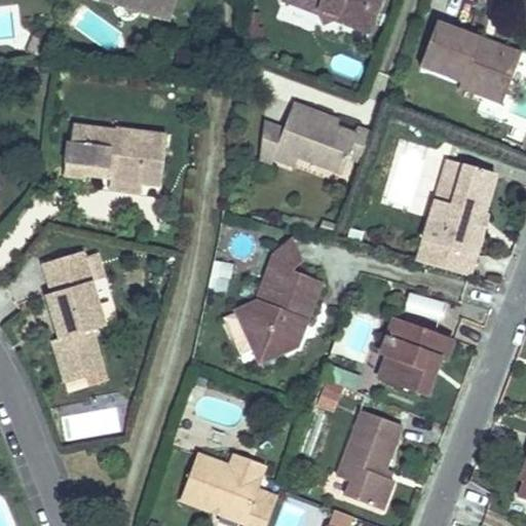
[(168,21),(175,0),(101,0),(114,4),(119,1),(138,6),(141,11),(168,21)]
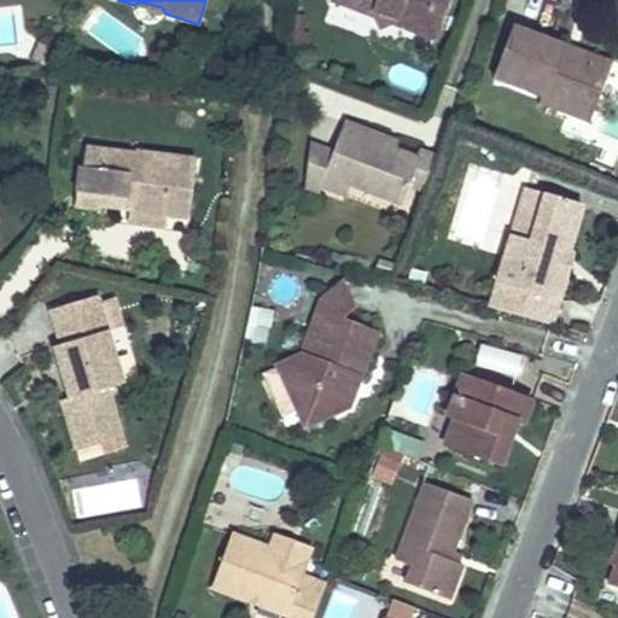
[(333,0),(334,0),(375,16),(378,10),(396,17),(395,23),(433,38),(447,0),(333,0)]
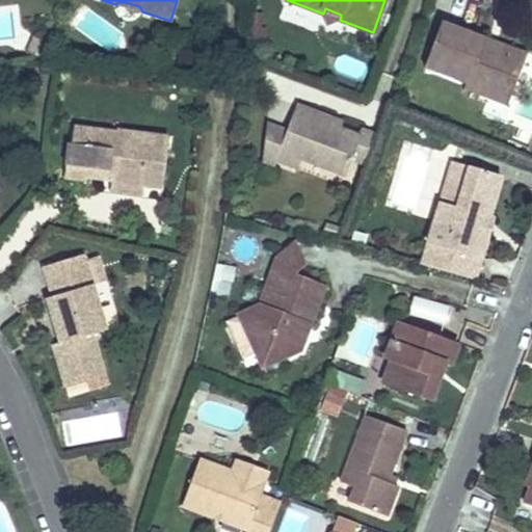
[(139,6),(121,1),(115,4),(120,5),(139,11),(142,11),(139,6)]
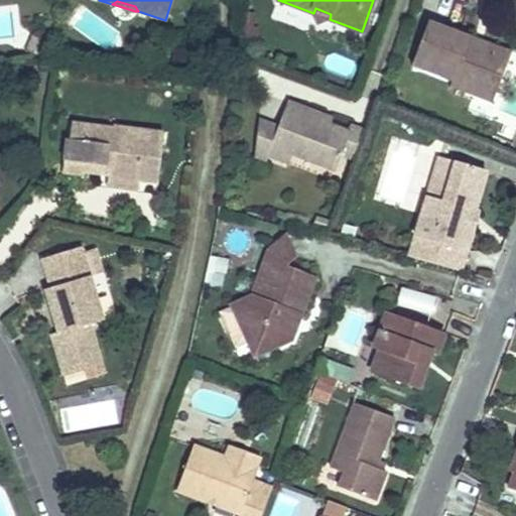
[(315,8),(313,13),(318,23),(330,19),(331,14),(315,8)]
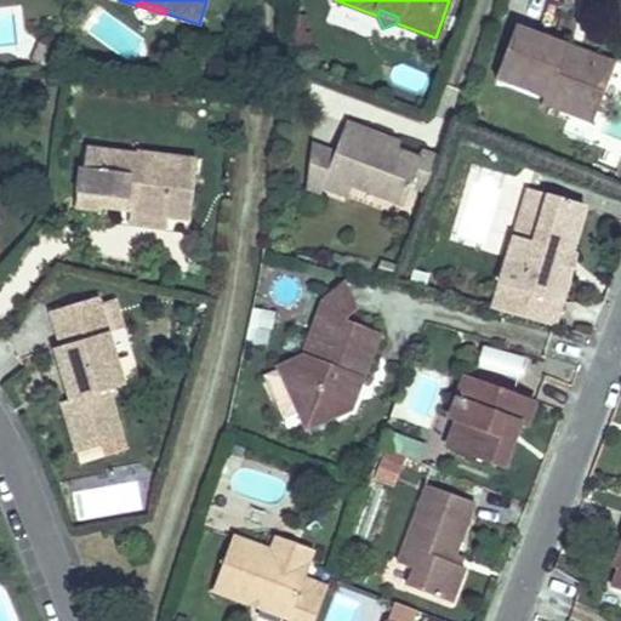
[(518,24),(497,79),(545,97),(542,104),(564,113),(568,101),(597,112),(613,69),(565,52),(568,43),(518,24)]
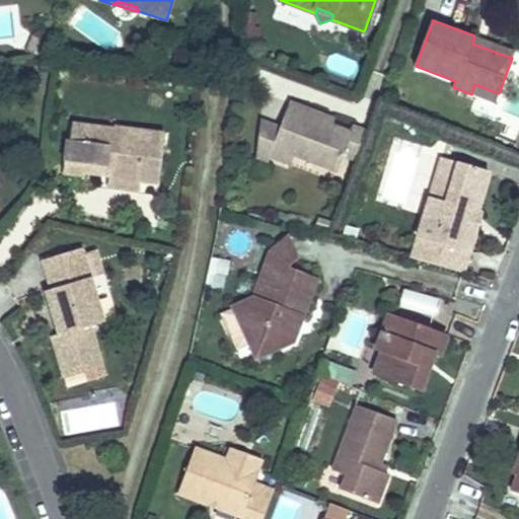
[(474,35),(472,44),(512,58),(515,52),(474,35)]
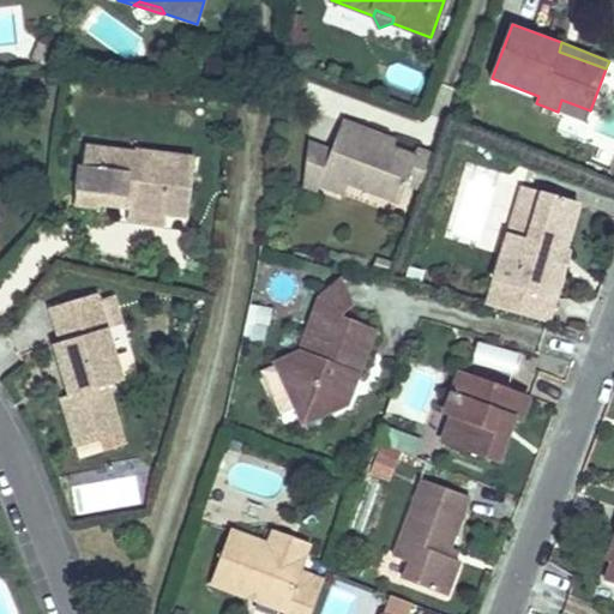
[(40,66),(48,47),(38,44),(31,64),(40,66)]
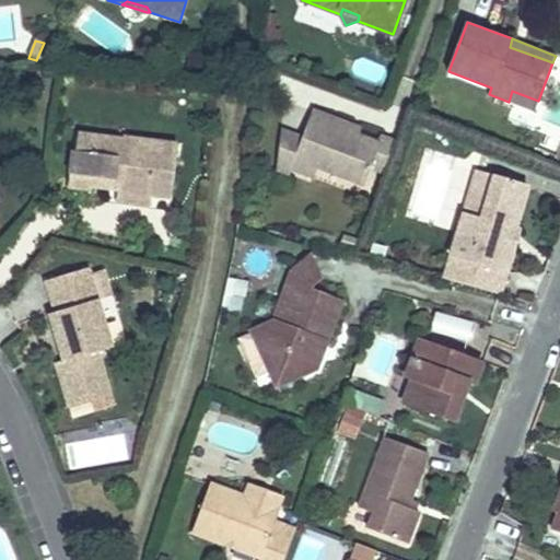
[(512,91),(509,102),(534,111),(538,101),(512,91)]
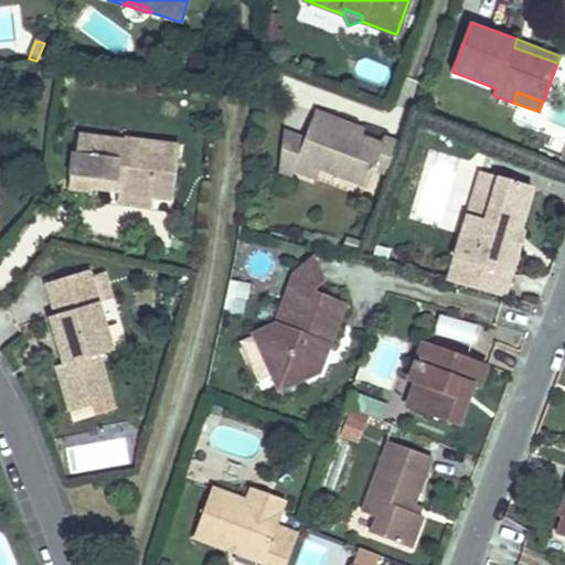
[(316,110),(306,139),(284,130),(279,170),(292,176),(295,170),(299,160),(320,168),(368,187),(374,169),(384,145),(383,144),(362,136),(353,132),(355,126),(316,110)]
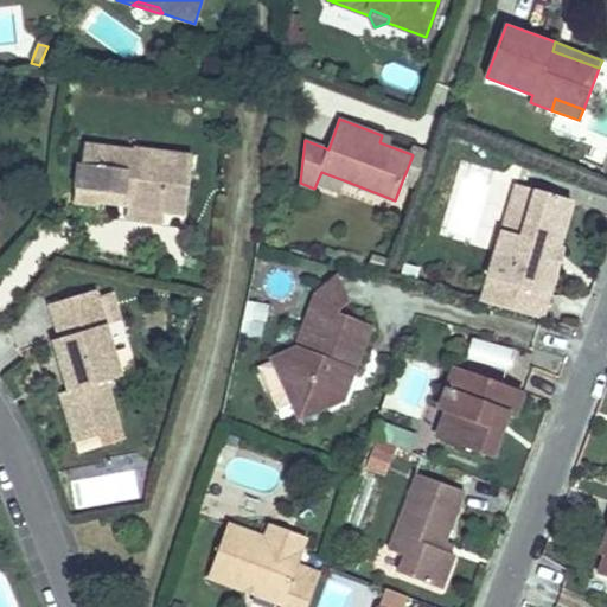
[(382,135),(379,142),(389,146),(391,139),(382,135)]
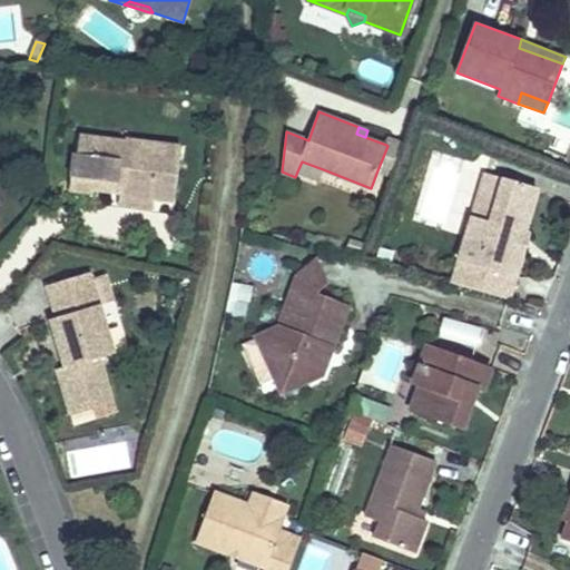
[(101,134),(84,130),(79,148),(98,153),(101,134)]
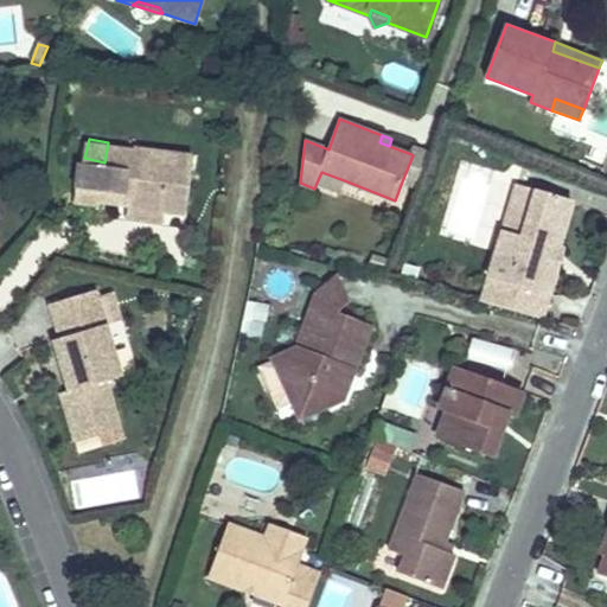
[(196,160),(139,147),(138,149),(108,142),(104,163),(84,158),(82,158),(74,196),(97,202),(98,197),(115,202),(121,196),(128,197),(127,204),(123,217),(160,225),(163,213),(184,217),(196,160)]
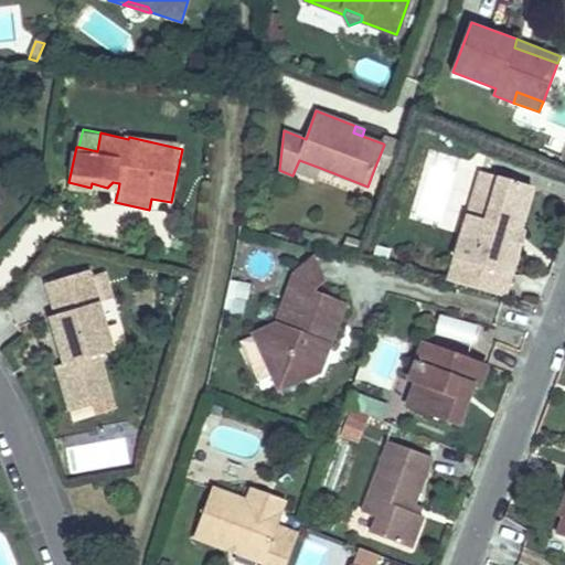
[(383,144),(384,145),(374,169),(391,174),(402,145),(385,137),(383,144)]
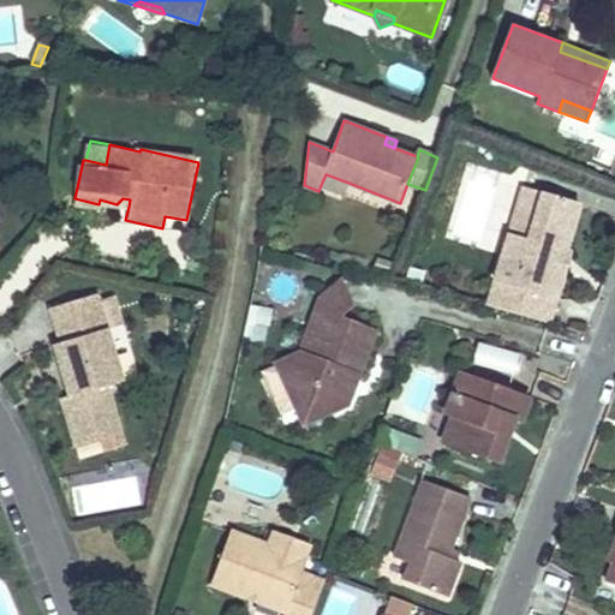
[(326,174),(321,185),(345,193),(348,183),(326,174)]
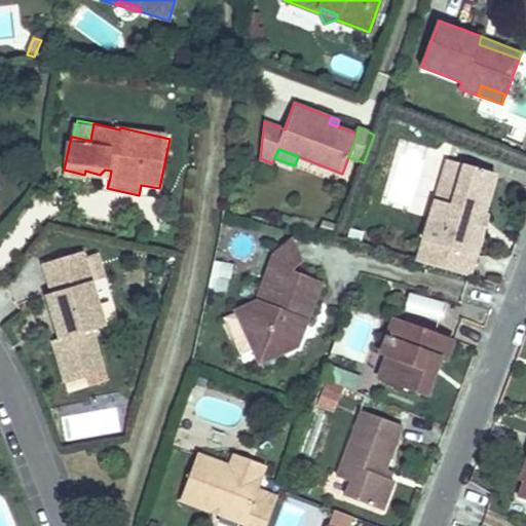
[(449,159),(437,200),(453,204),(465,164),(449,159)]
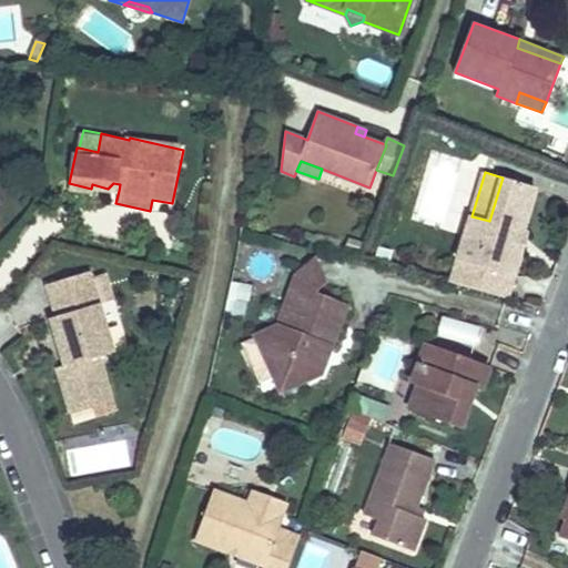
[(457,270),(453,283),(468,287),(507,298),(508,298),(515,276),(510,275),(518,247),(510,245),(514,231),(523,232),(523,231),(535,188),(503,178),(489,221),(472,216),(464,244),(479,249),(473,274),(457,270)]
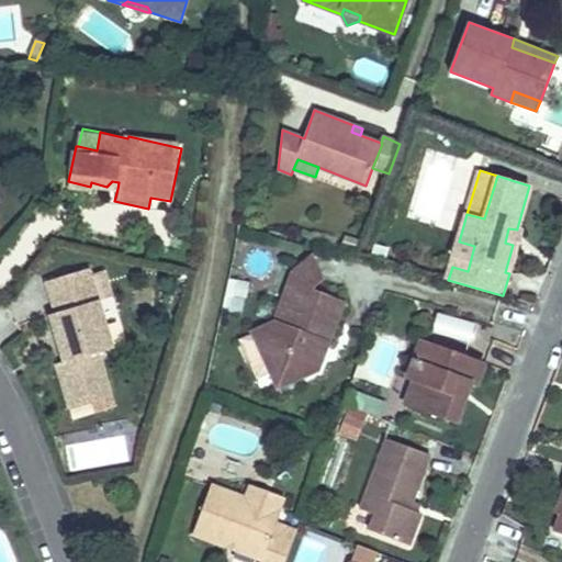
[(505,272),(509,273),(521,231),(517,228),(517,229),(508,228),(505,243),(513,245),(505,272)]
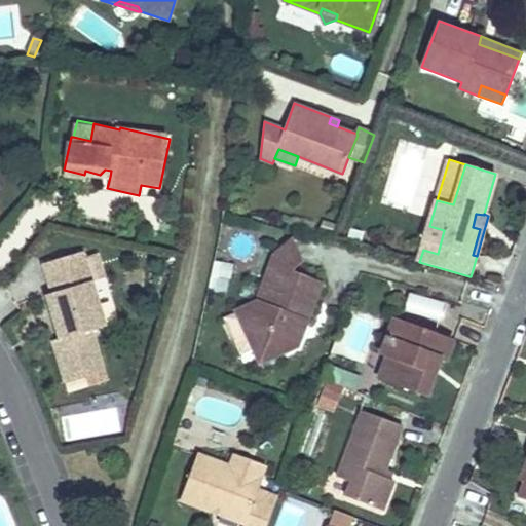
[(444,230),(429,226),(423,250),(438,254),(444,230)]
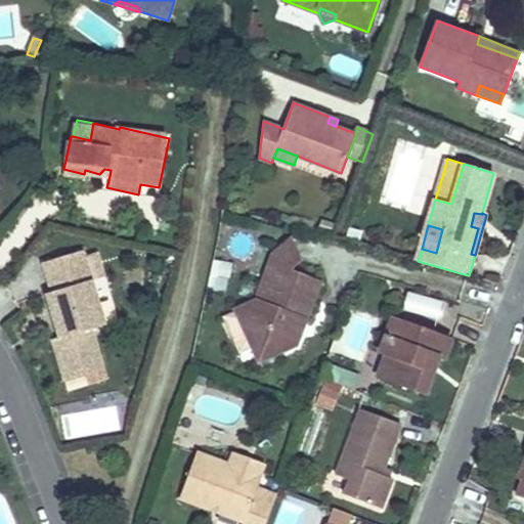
[(290,329),(294,316),(306,320),(319,282),(291,271),(292,267),(300,260),(291,241),(273,254),(258,302),(238,310),(256,349),(272,342),(277,353),(297,345),(290,329)]
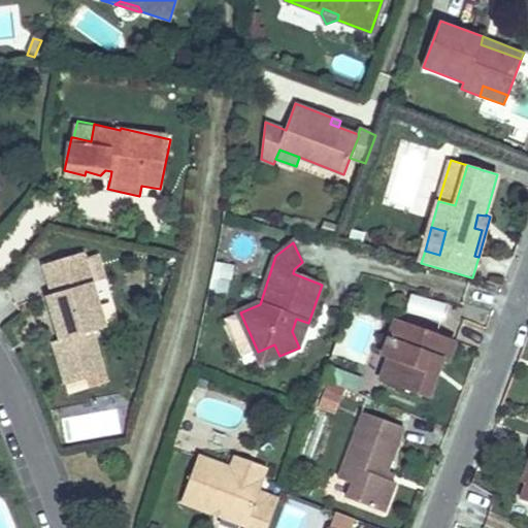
[(91,288),(84,263),(83,258),(42,268),(51,298),(45,300),(57,344),(50,345),(61,388),(100,377),(89,336),(102,333),(91,288)]
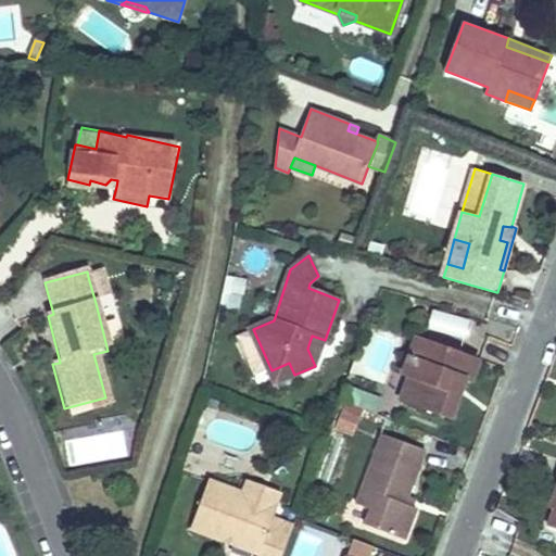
[(109,300),(102,274),(88,277),(96,303),(109,300)]
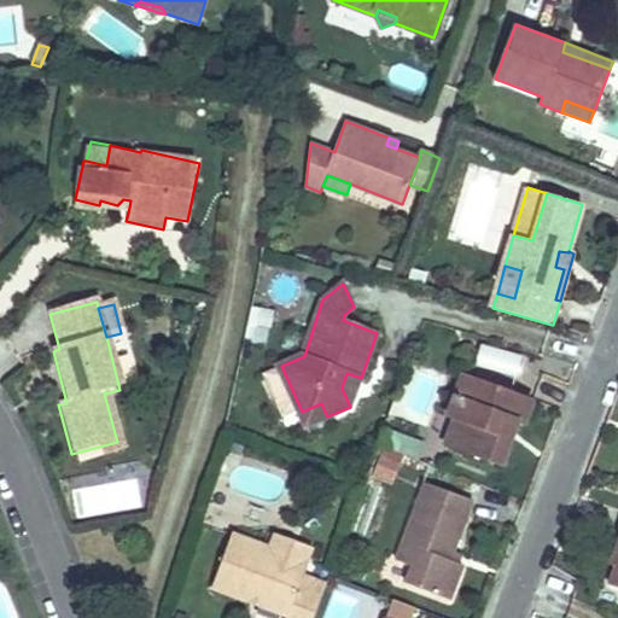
[(517,378),(522,355),(477,345),(472,368),(517,378)]
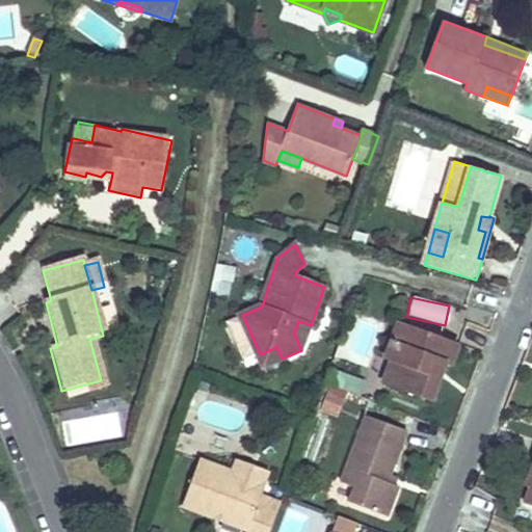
[(399,323),(387,358),(393,362),(384,383),(424,398),(437,360),(445,363),(451,365),(458,345),(399,323)]
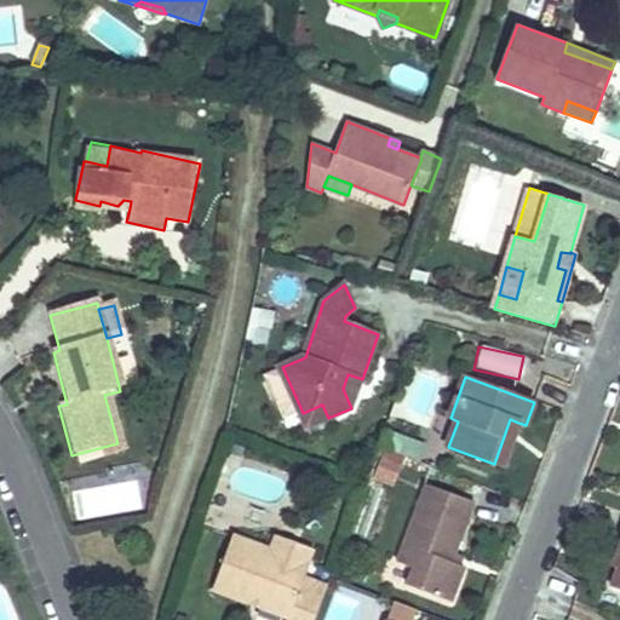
[(322,405),(303,413),(309,426),(328,418),(322,405)]
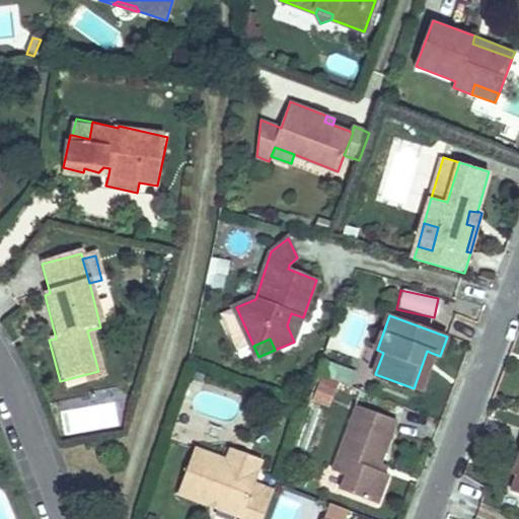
[(427,351),(414,388),(421,390),(434,354),(427,351)]
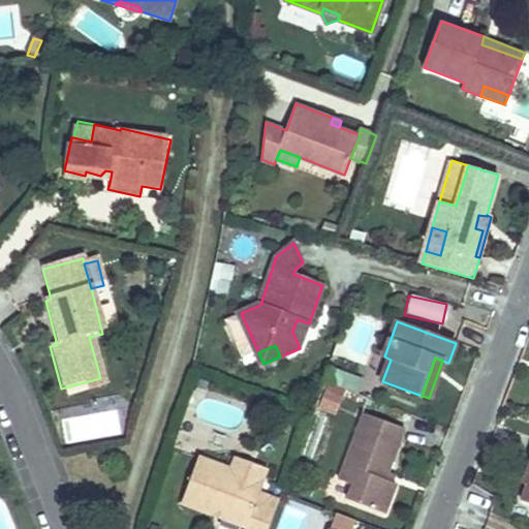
[(331,371),(327,385),(356,395),(362,379),(331,371)]
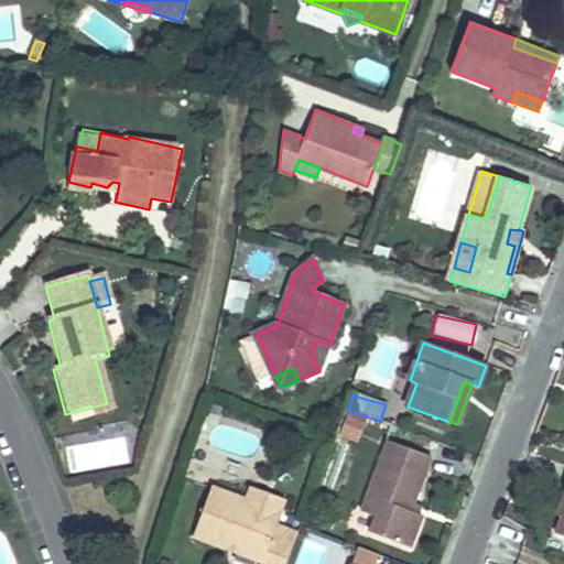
[(356,443),(364,422),(344,415),(336,436),(356,443)]
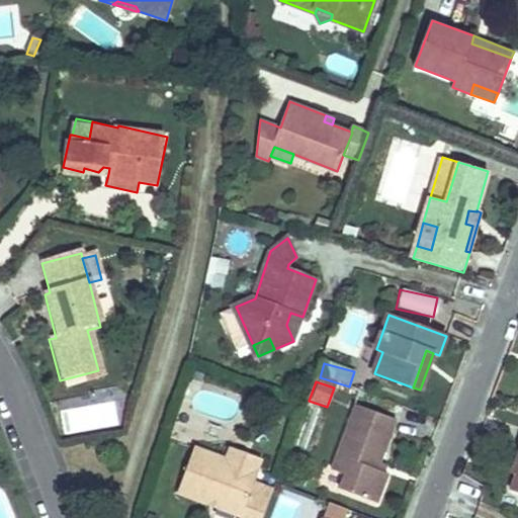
[(114,399),(62,405),(66,432),(118,426),(114,399)]
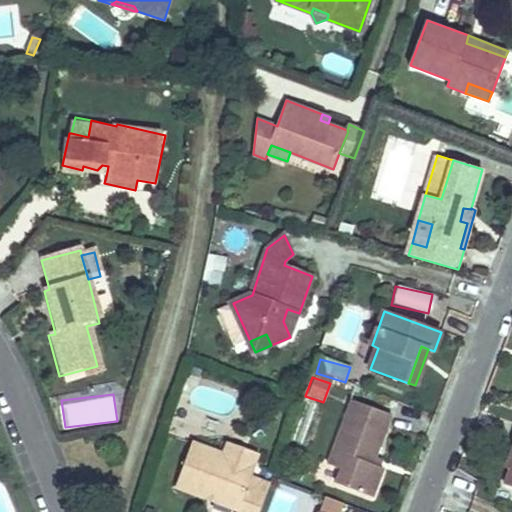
[(353,400),(329,465),(342,470),(337,484),(374,497),(385,468),(380,466),(374,464),(377,458),(392,415),(353,400)]
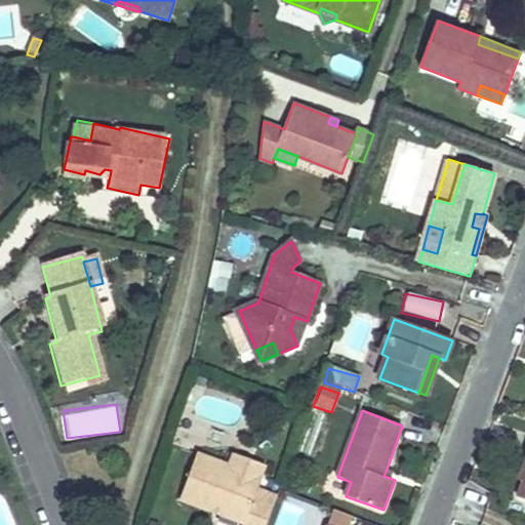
[(198,454),(182,499),(214,512),(216,506),(224,509),(220,514),(245,523),(243,524),(267,524),(278,498),(258,490),(263,479),(261,478),(230,466),(198,454)]
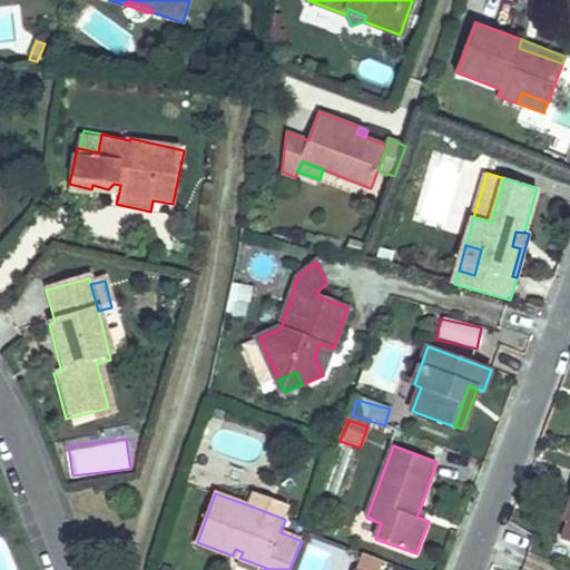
[(255,494),(249,505),(284,519),(288,507),(255,494)]
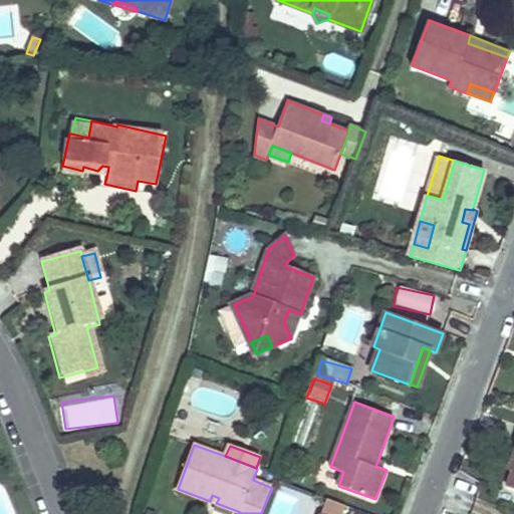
[(383,462),(378,460),(375,466),(381,468),(383,462)]
